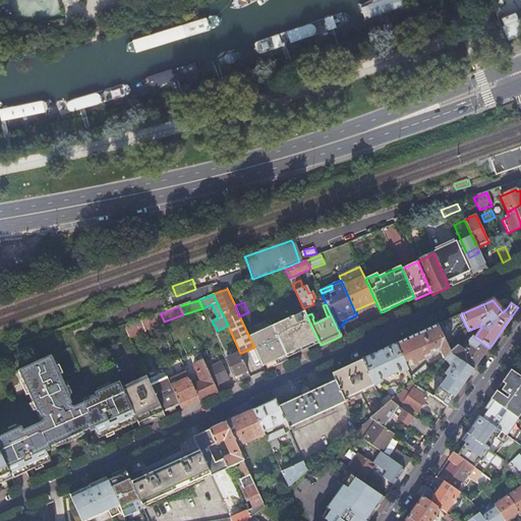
[(305,312),(273,327),(277,337),(285,353),(286,355),(319,341),(306,315),(305,312)]
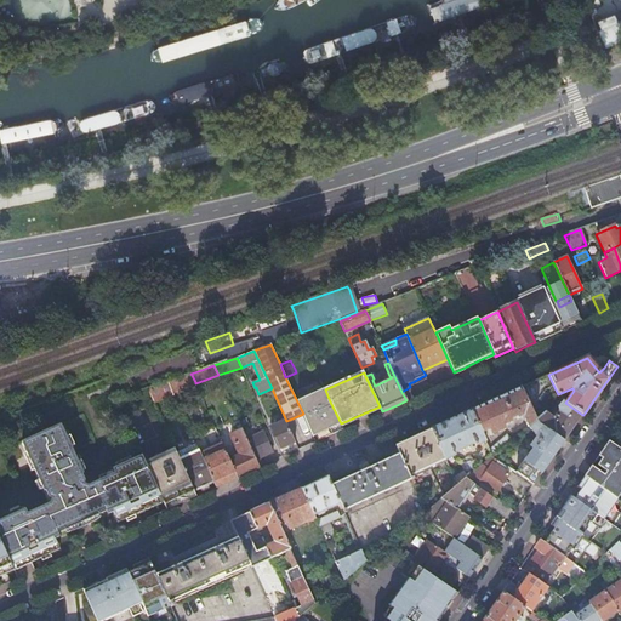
[(195,382),(192,375),(169,382),(172,391),(195,382)]
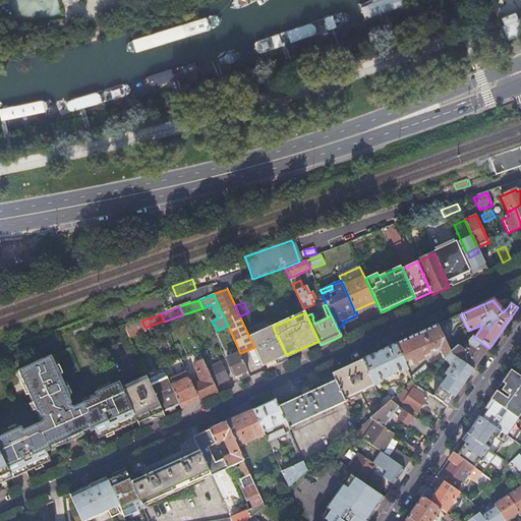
[(449,352),(437,326),(421,333),(395,345),(404,363),(410,361),(412,365),(424,360),(423,357),(429,354),(428,353),(433,351),(435,352),(439,350),(443,357),(449,352)]
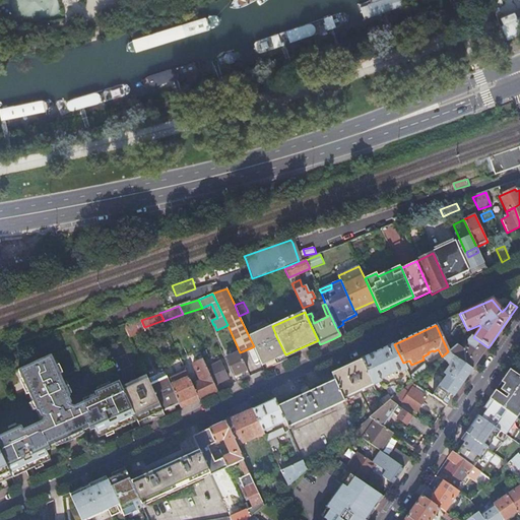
[(254,347),(261,363),(268,360),(269,360),(284,352),(276,336),(261,343),(261,344),(254,347)]
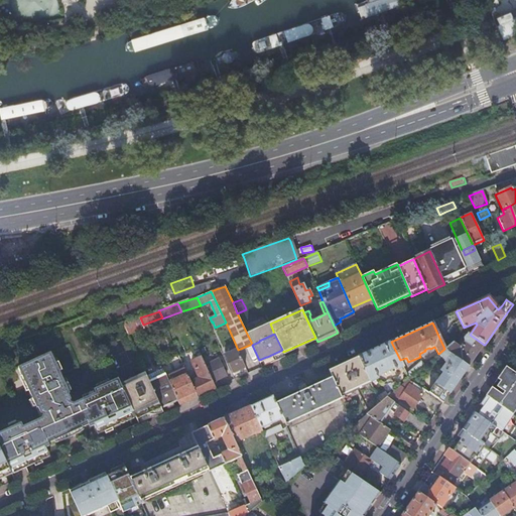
[(477,355),(484,345),(470,335),(468,334),(465,339),(465,342),(464,343),(462,346),(463,348),(462,349),(453,343),(444,349),(465,363),(469,366),(477,355)]
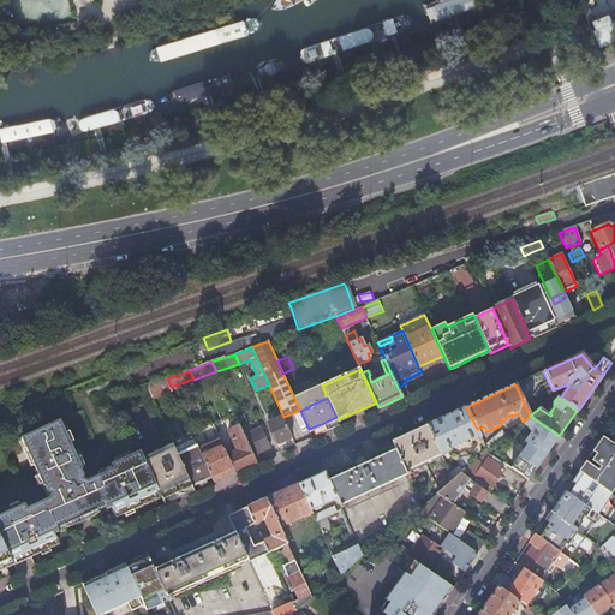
[(338,419),(339,423),(377,405),(376,402),(338,419)]
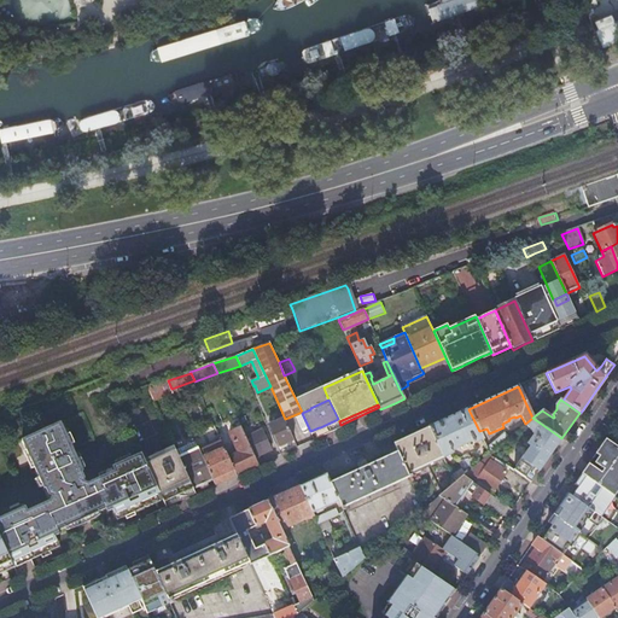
[(479,431),(468,409),(453,417),(430,427),(444,458),(453,454),(453,452),(472,442),(473,444),(483,439),(479,431)]
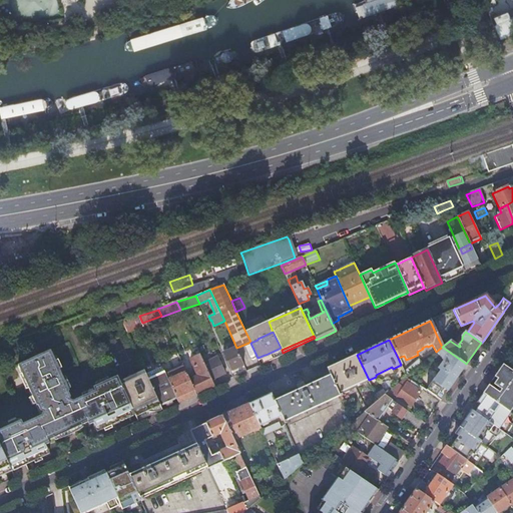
[(442,347),(436,352),(446,363),(445,364),(444,363),(443,362),(442,362),(440,362),(439,363),(439,364),(438,365),(438,366),(438,367),(438,368),(439,370),(440,370),(440,371),(426,391),(441,401),(453,384),(456,379),(458,376),(454,374),(456,370),(462,361),(442,347)]
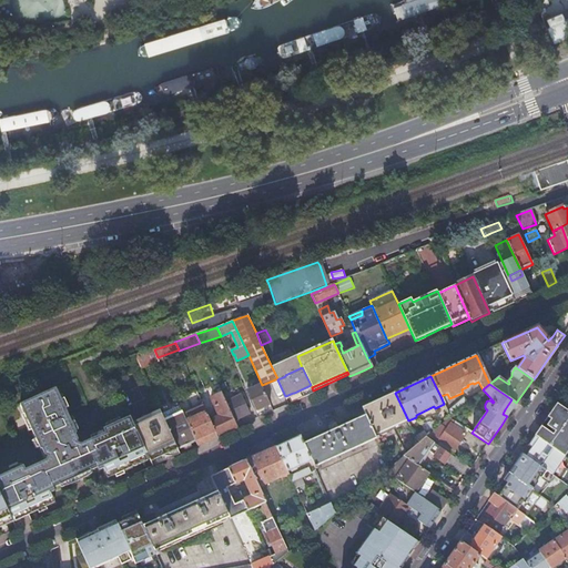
[(257,409),(271,404),(262,385),(249,391),(257,409)]
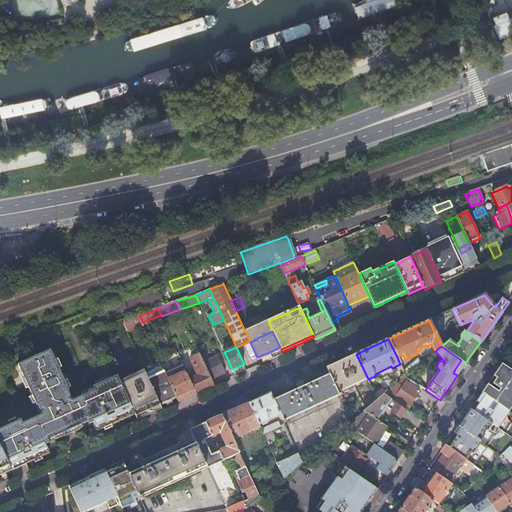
[(10,425),(0,429),(0,443),(10,465),(12,470),(13,470),(34,460),(35,460),(43,457),(50,453),(46,444),(50,442),(49,440),(48,438),(54,435),(55,437),(65,432),(73,429),(82,424),(83,424),(82,423),(88,420),(88,422),(90,424),(94,422),(98,431),(104,428),(112,425),(113,424),(119,421),(118,419),(134,411),(121,384),(119,379),(112,383),(110,379),(109,380),(96,385),(93,387),(94,388),(95,390),(82,396),(74,400),(70,398),(71,396),(68,390),(70,390),(69,388),(63,376),(59,368),(56,360),(51,350),(19,365),(23,373),(29,387),(33,395),(37,403),(37,405),(38,405),(41,410),(44,411),(42,415),(23,423),(22,420),(19,421),(10,425)]
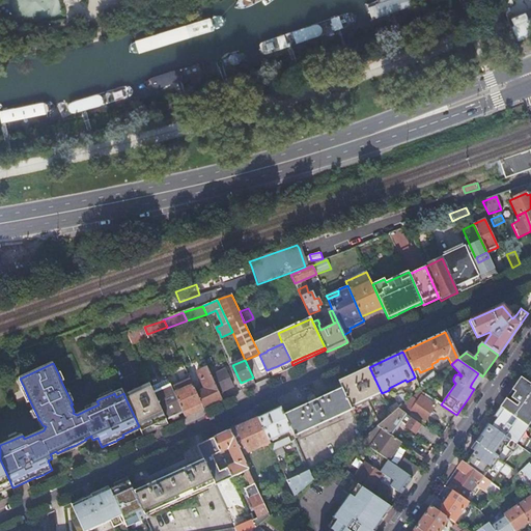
[(197,393),(204,409),(216,402),(223,399),(221,394),(220,392),(212,375),(210,370),(208,367),(198,371),(206,389),(197,393)]
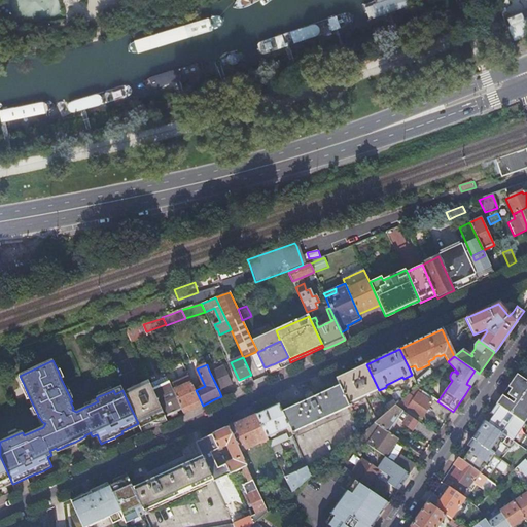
[(379,390),(366,364),(336,378),(340,385),(349,407),(350,409),(352,408),(351,406),(379,392),(379,390)]
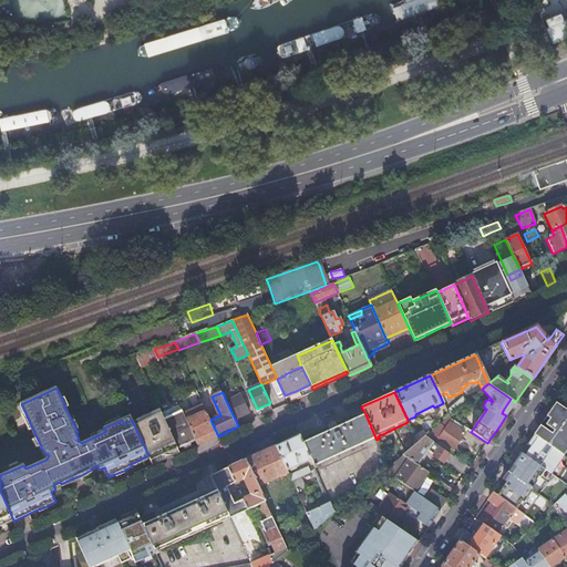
[(232,399),(226,401),(235,419),(250,412),(241,394),(232,399)]
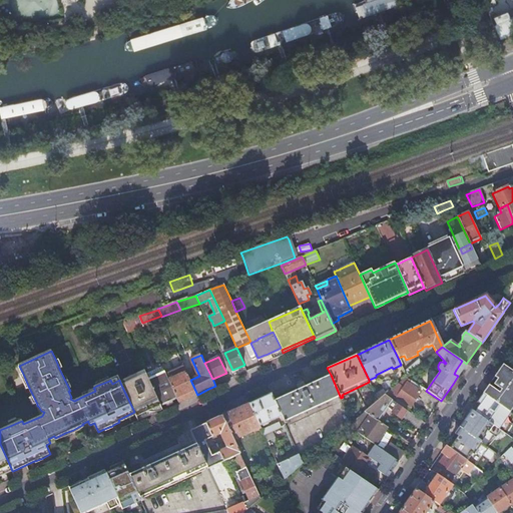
[(407,377),(412,372),(422,364),(420,359),(404,372),(407,377)]
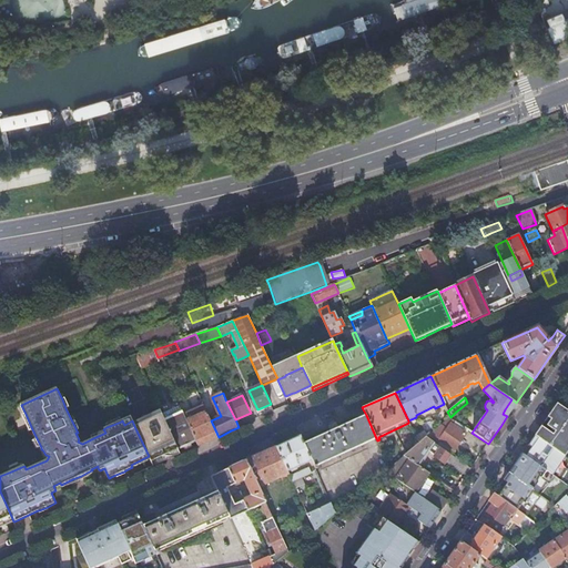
[(516,403),(511,399),(505,409),(511,411),(516,403)]
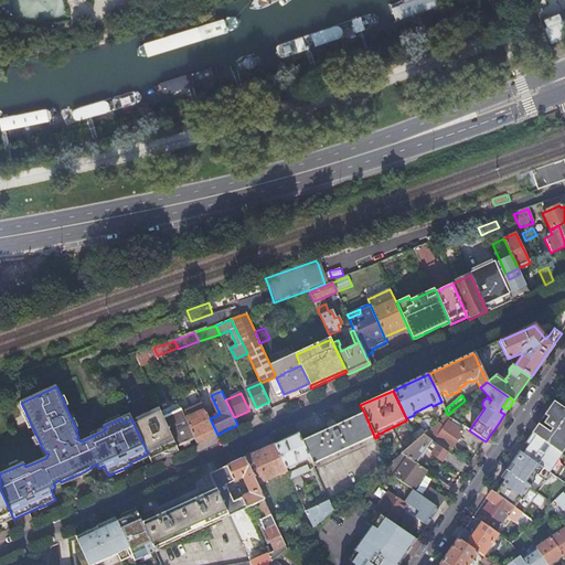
[(532,434),(562,455),(564,448),(564,408),(554,402),(544,415),(548,418),(544,424),(552,429),(550,433),(539,424),(532,434)]
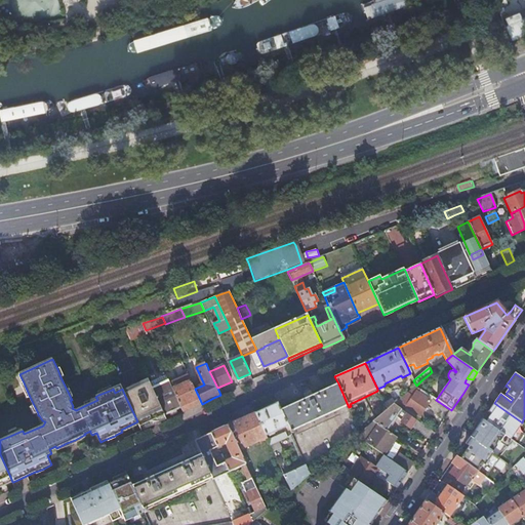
[(182,408),(184,412),(194,407),(202,404),(195,389),(189,375),(170,384),(182,408)]
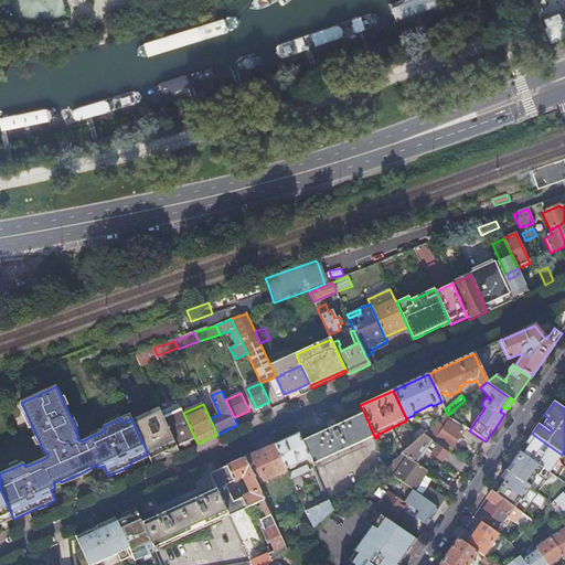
[(164,418),(177,447),(183,445),(190,441),(195,439),(183,413),(182,411),(164,418)]
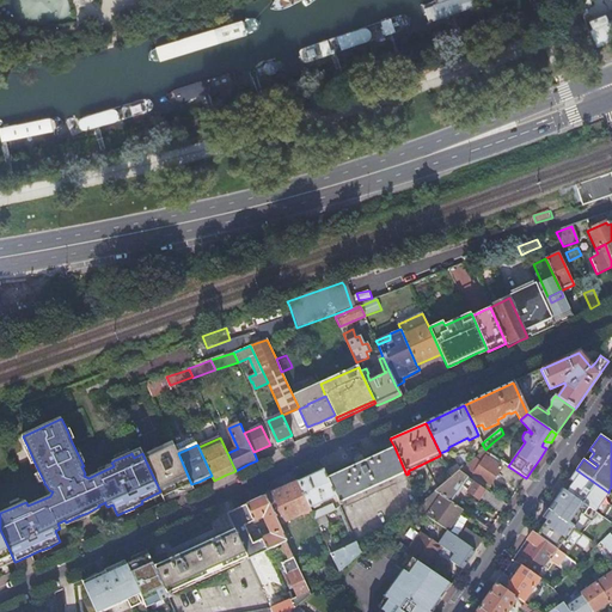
[(32,464),(35,463),(28,446),(24,447),(32,464)]
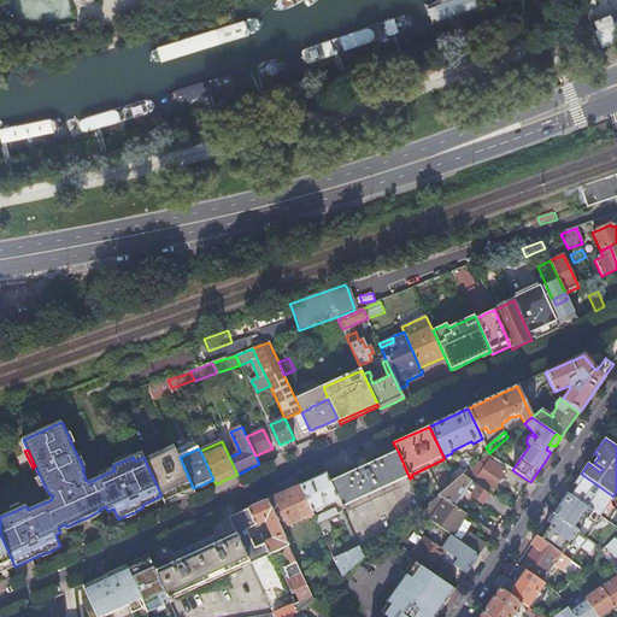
[(180,457),(176,450),(175,450),(165,454),(164,451),(162,452),(159,452),(157,453),(156,456),(157,458),(146,463),(162,495),(163,499),(166,506),(181,500),(193,495),(195,493),(193,488),(180,457)]
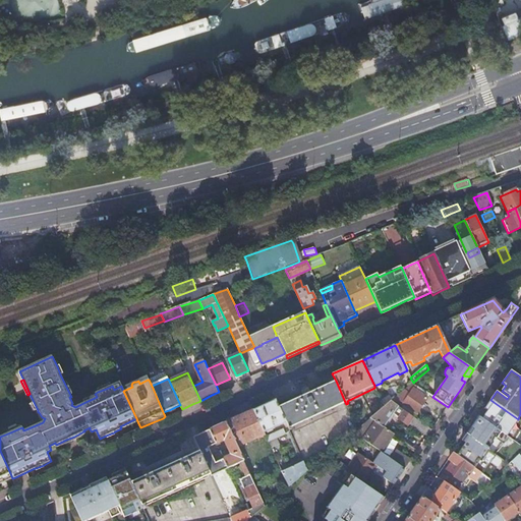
[(336,407),(345,402),(336,381),(327,385),(326,383),(309,391),(308,390),(302,392),(302,394),(277,405),(286,422),(288,428),(336,407)]
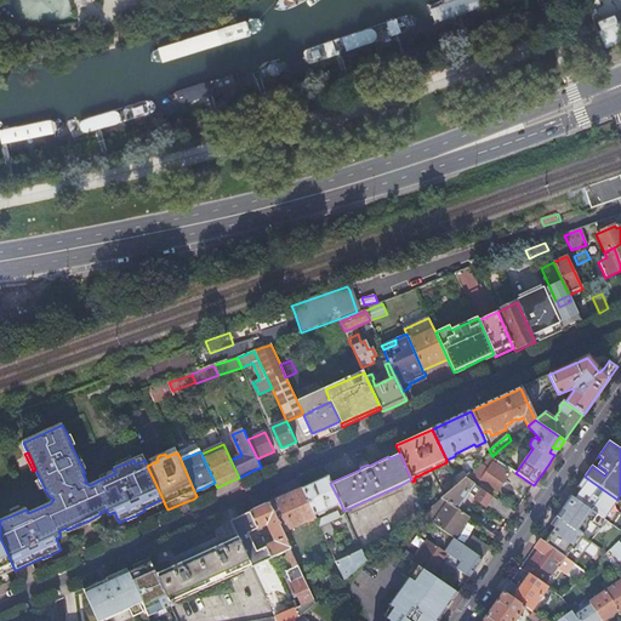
[(115,465),(117,467),(132,461),(131,457),(115,465)]
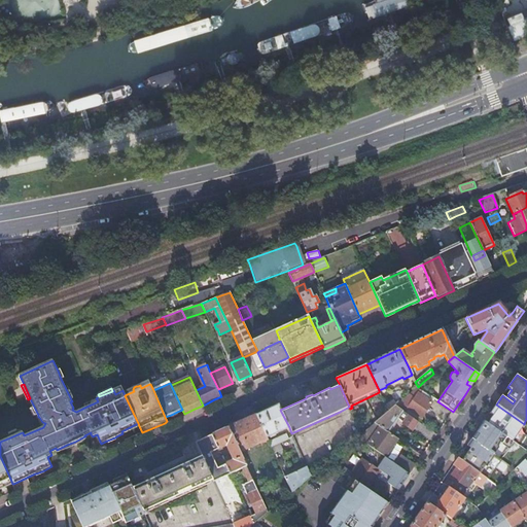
[(219,391),(221,396),(230,393),(227,388),(219,391)]
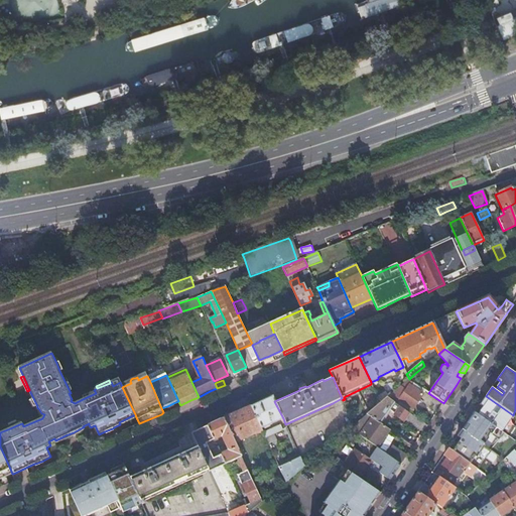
[(412,410),(423,395),(409,386),(403,395),(400,393),(398,396),(400,398),(399,400),(412,410)]
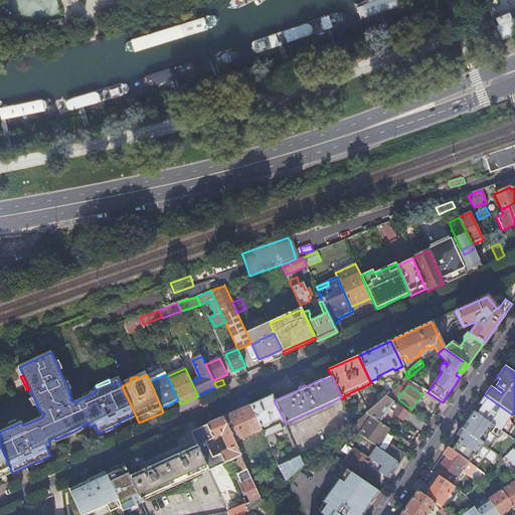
[(81,395),(82,398),(96,392),(95,390),(81,395)]
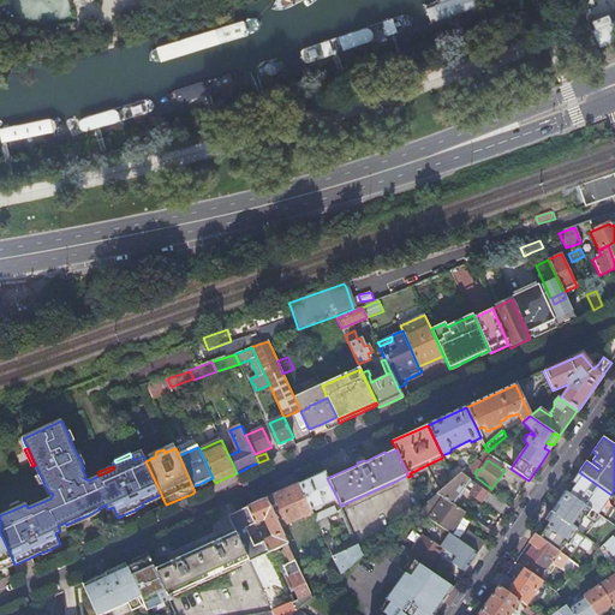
[(338,499),(327,478),(324,472),(314,477),(299,483),(312,511),(338,499)]
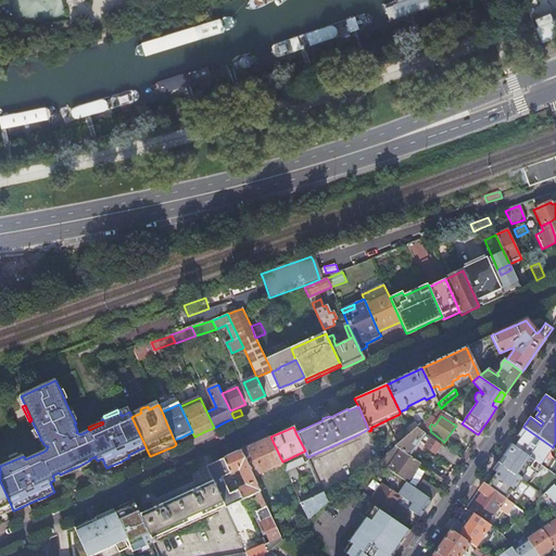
[(456,466),(460,459),(417,428),(409,434),(395,446),(402,451),(409,456),(424,437),(426,439),(425,441),(438,451),(437,453),(456,466)]
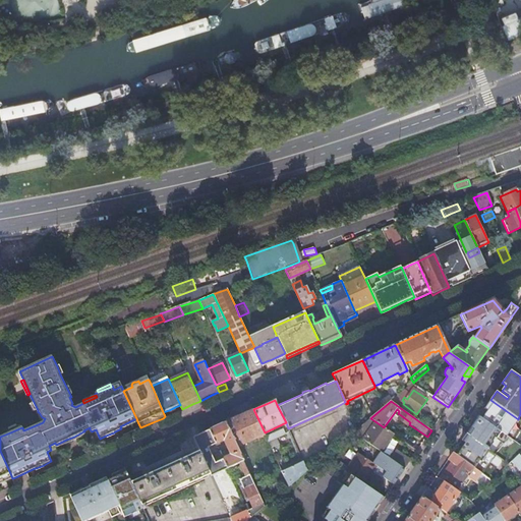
[(225,422),(241,456),(244,455),(240,446),(265,435),(265,432),(253,409),(244,414),(225,422)]
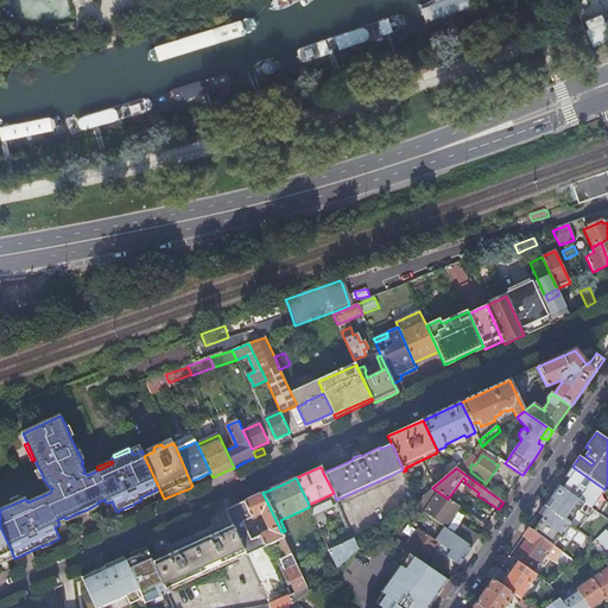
[(141,500),(160,492),(159,488),(140,498),(141,500)]
